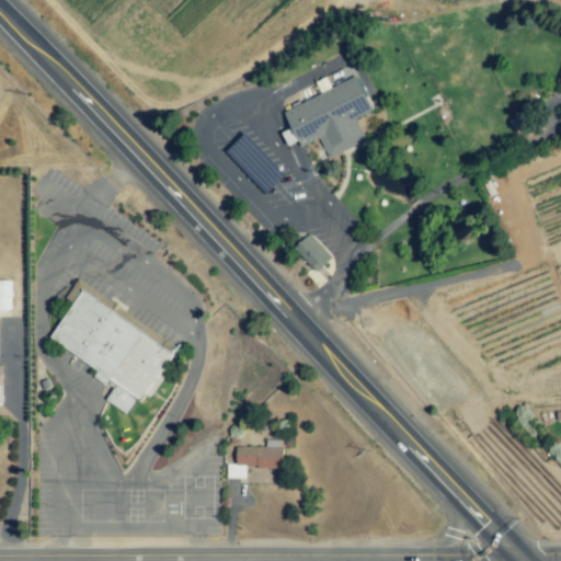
[(286,113),(355,78),(374,112),(357,122),(367,140),(330,158),(318,139),(302,146),(286,113)]
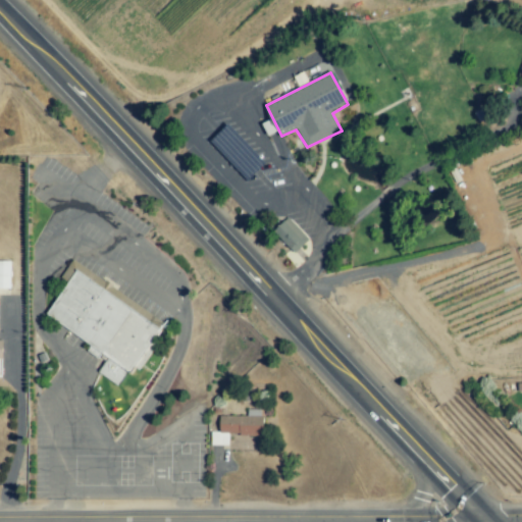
[(308,240),(288,217),(273,230),(294,253),(308,240)]
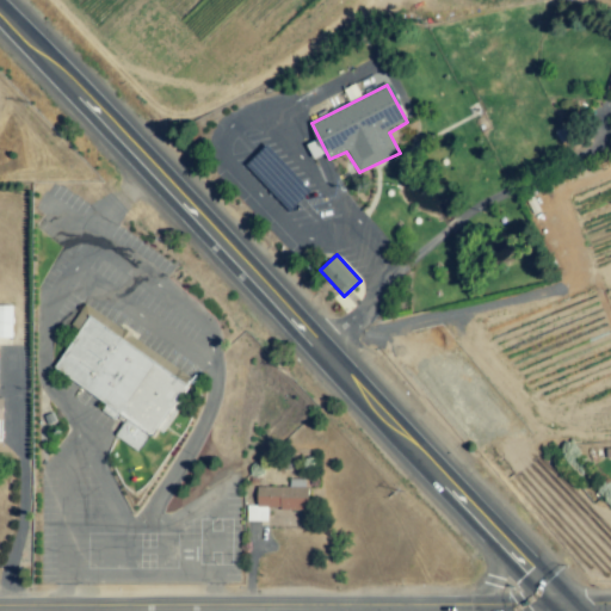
[(11,306),(0,304),(0,338),(11,338),(11,306)]
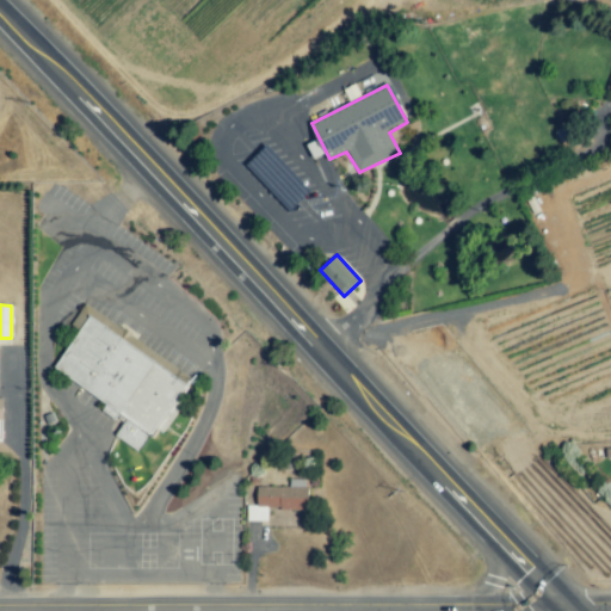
[(53,369),(107,403),(103,409),(124,421),(115,437),(142,455),(192,375),(82,306),(66,332),(74,337),(53,369)]
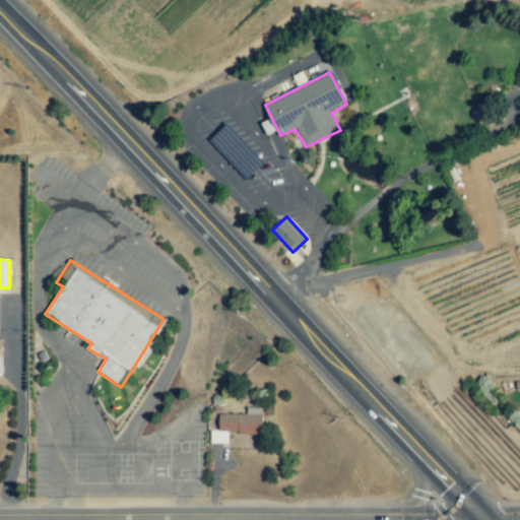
[(210,444),(228,444),(228,434),(261,434),(262,408),(246,408),(246,414),(218,414),(218,431),(210,431),(210,444)]
